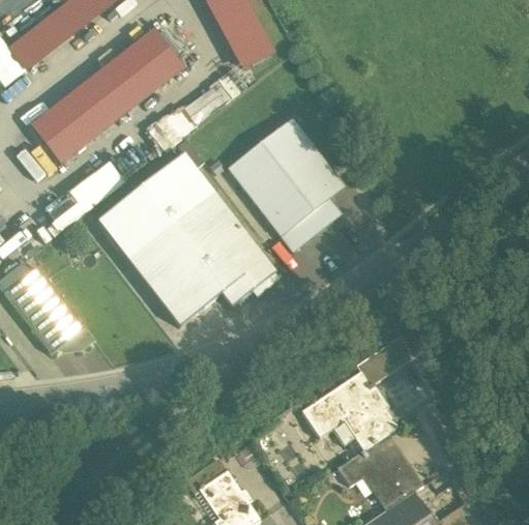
[(63,0),(9,42),(28,65),(109,0),(63,0)]
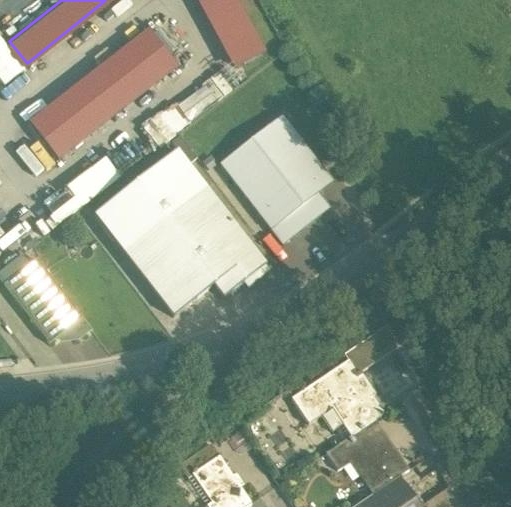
[(200,0),(234,63),(265,47),(239,0),(200,0)]
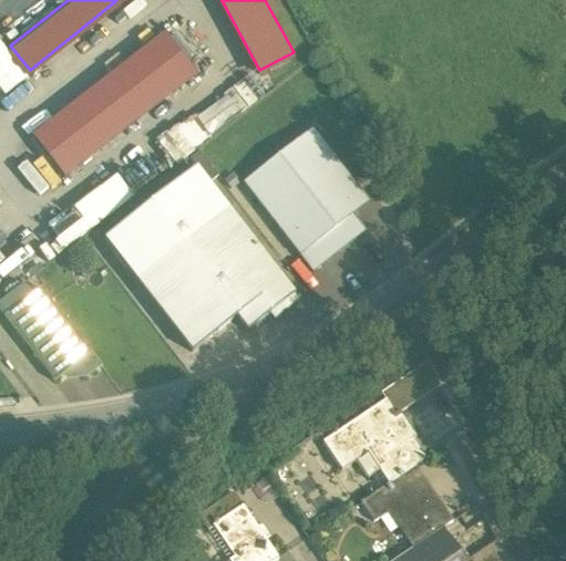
[(165,30),(34,127),(65,168),(196,70),(165,30)]
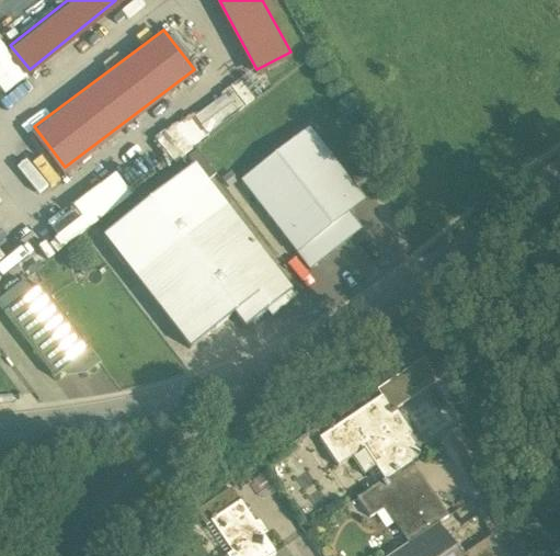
[(153,136),(169,159),(255,99),(239,76),(153,136)]
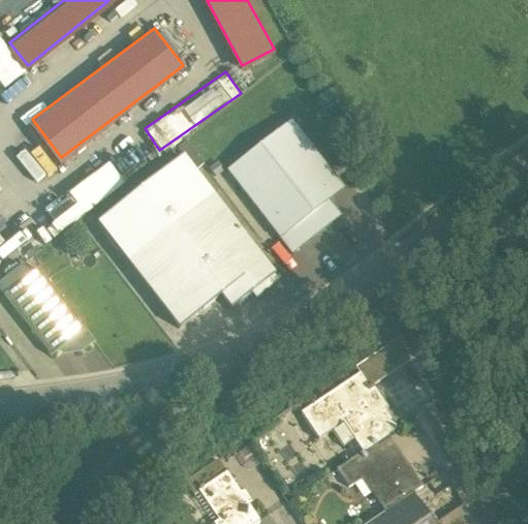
[(292,119),(228,168),(280,236),(281,236),(330,197),(334,193),(344,185),(336,176),(292,119)]
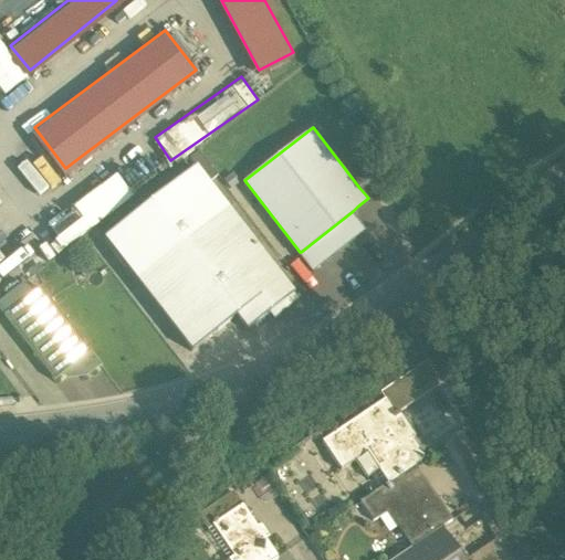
[(16,166),(42,187),(54,171),(28,150),(16,166)]
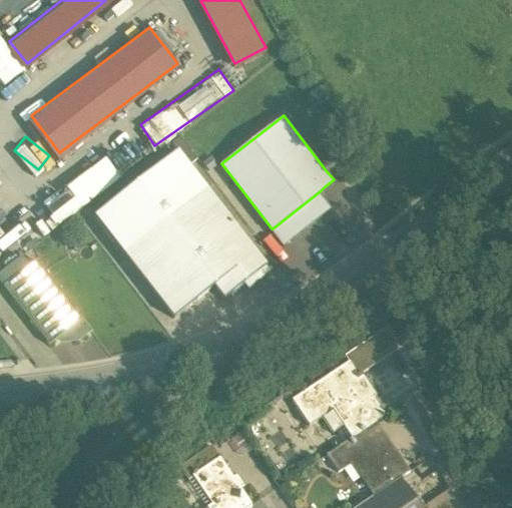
[(136,171),(159,153),(147,138),(124,156),(136,171)]
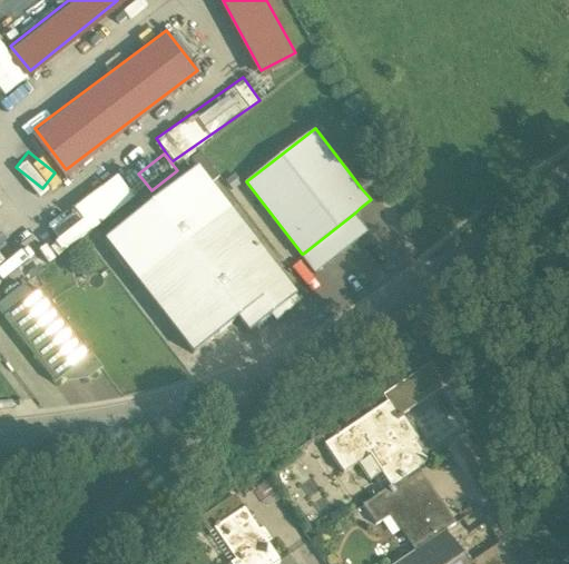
[(197,162),(105,234),(194,350),(239,315),(249,329),(297,294),(197,162)]
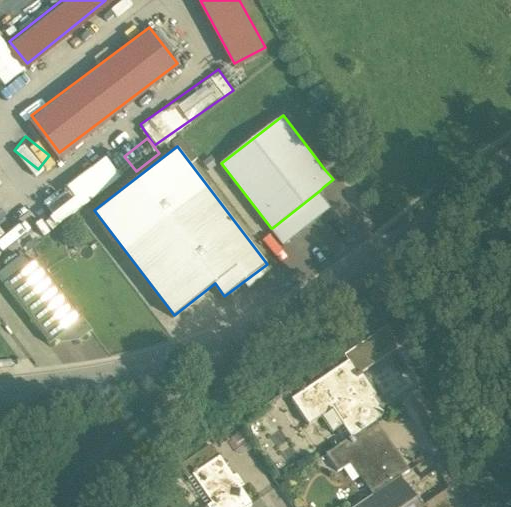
[(319,191),(272,228),(284,243),(322,214),(324,198),(319,191)]
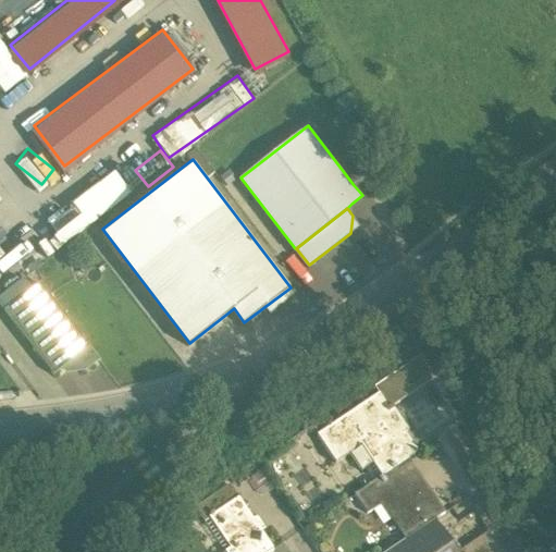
[(90,343),(40,280),(4,308),(53,371),(69,360),(90,343)]
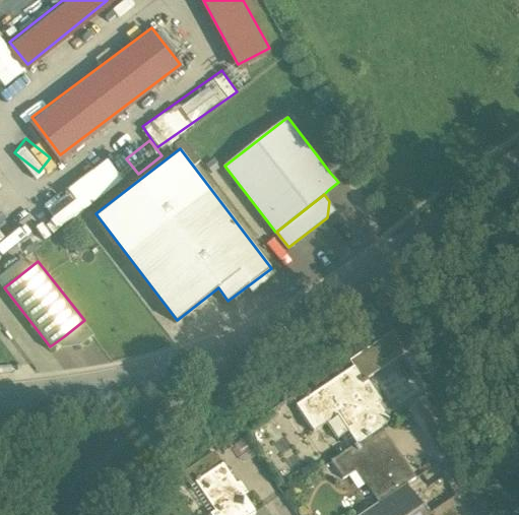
[(93,332),(84,320),(64,336),(67,340),(74,335),(80,342),(93,332)]
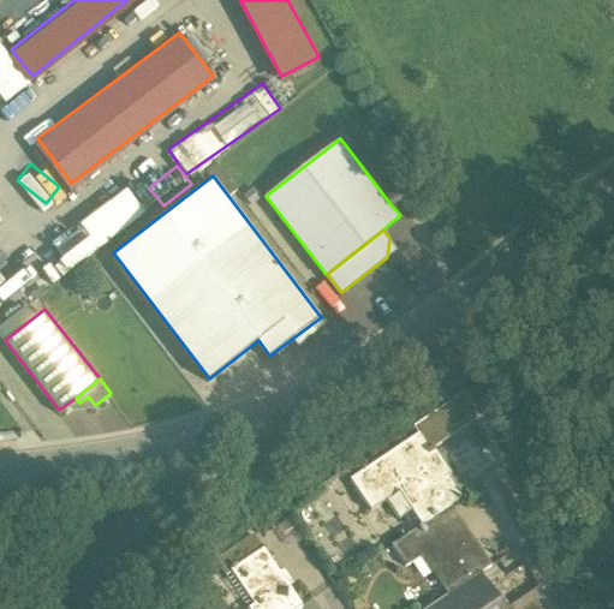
[(465,389),(415,423),(419,430),(430,447),(434,445),(480,415),(465,389)]
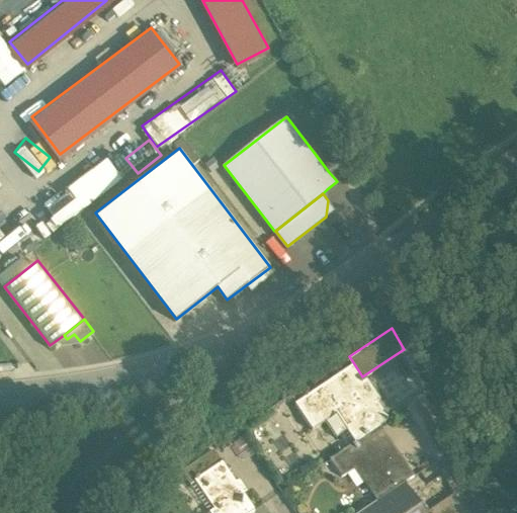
[(353,362),(296,402),(314,427),(344,406),(355,422),(347,427),(355,440),(376,425),(390,417),(377,399),(380,397),(379,396),(376,398),(370,389),(373,387),(365,374),(362,376),(353,362)]
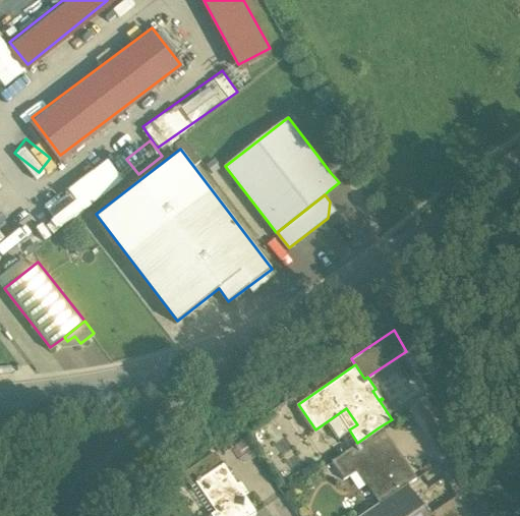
[(390,443),(379,427),(357,443),(332,460),(344,477),(365,463),(373,474),(368,478),(382,498),(379,501),(380,502),(407,483),(417,476),(393,441),(390,443)]
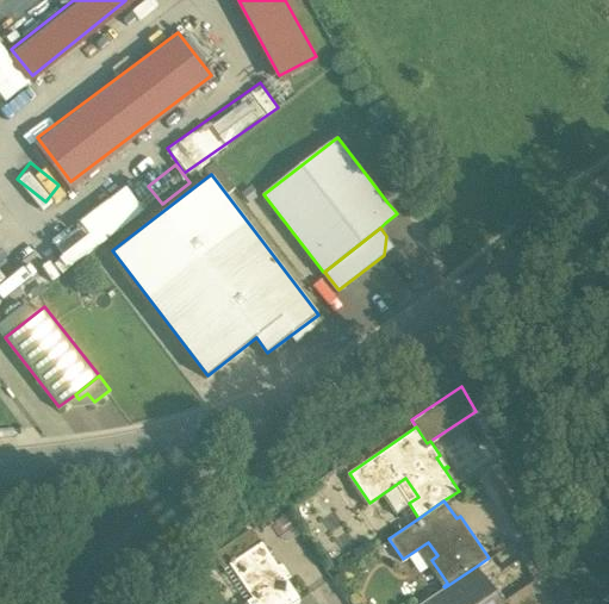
[(253,527),(215,552),(224,567),(230,564),(229,562),(261,541),(253,527)]
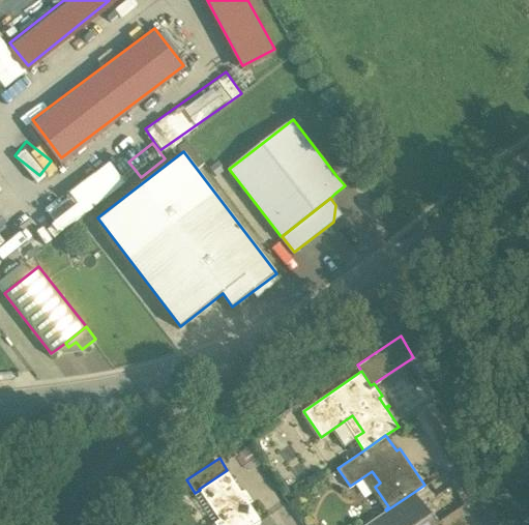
[(252,524),(261,519),(228,469),(227,470),(199,489),(200,490),(219,519),(214,522),(216,524),(252,524)]
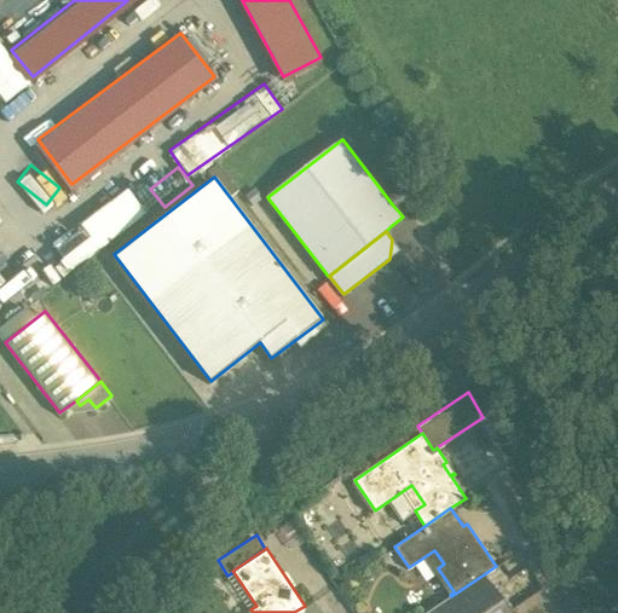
[(451,596),(425,612),(509,612),(484,574),(451,596)]
